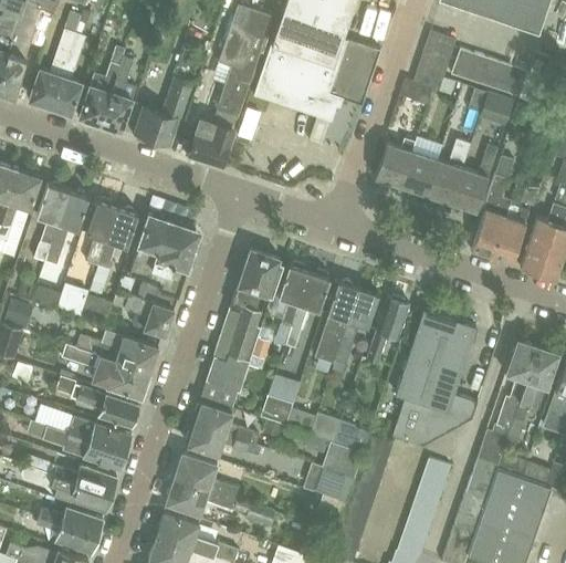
[(55,0),(24,0),(21,11),(0,73),(0,93),(12,97),(17,86),(41,7),(52,11),(55,0)]
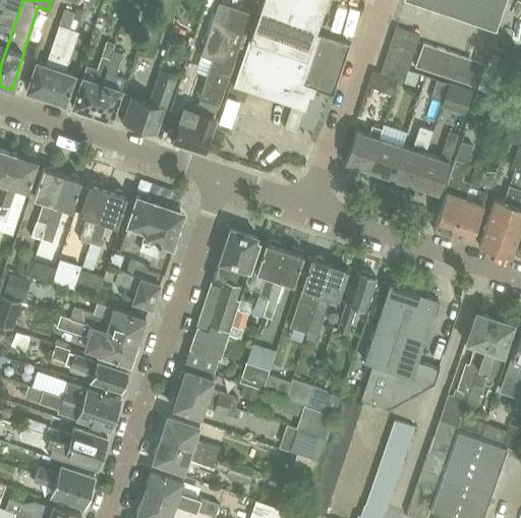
[(0,14),(0,67),(19,10),(22,0),(0,0),(0,1),(0,8),(5,11),(0,14)]
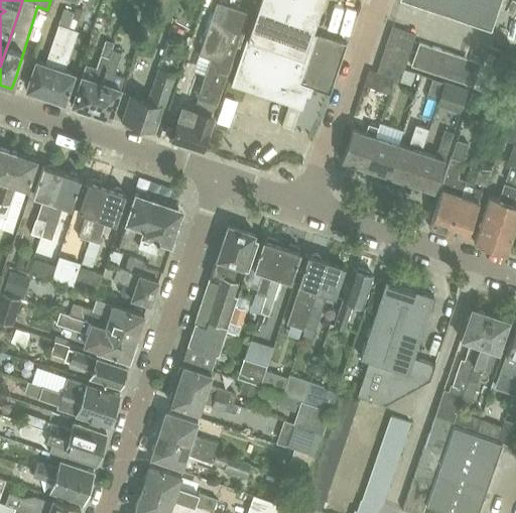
[(311,33),(323,0),(259,0),(231,86),(301,110),(308,89),(330,96),(346,45),(311,33)]
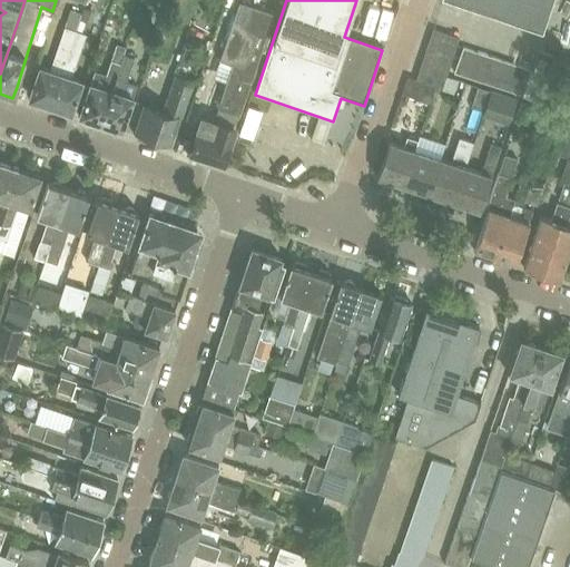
[(441,0),(441,1),(542,36),(553,0),(441,0)]
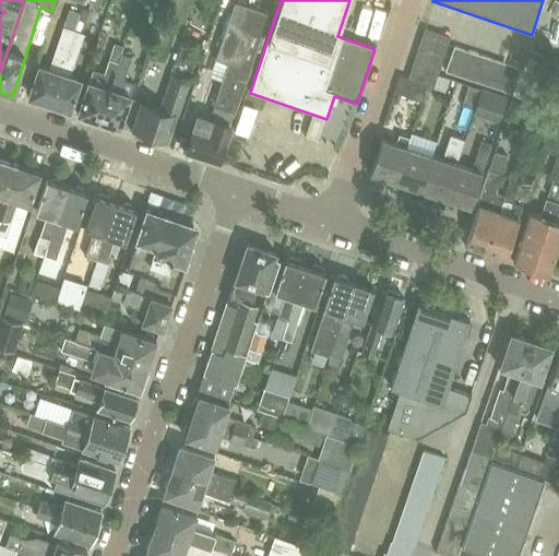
[(197,157),(198,156),(198,154),(218,161),(235,115),(269,16),(235,4),(215,60),(228,64),(214,107),(223,110),(218,123),(198,116),(192,132),(188,144),(187,144),(183,153),(197,157)]
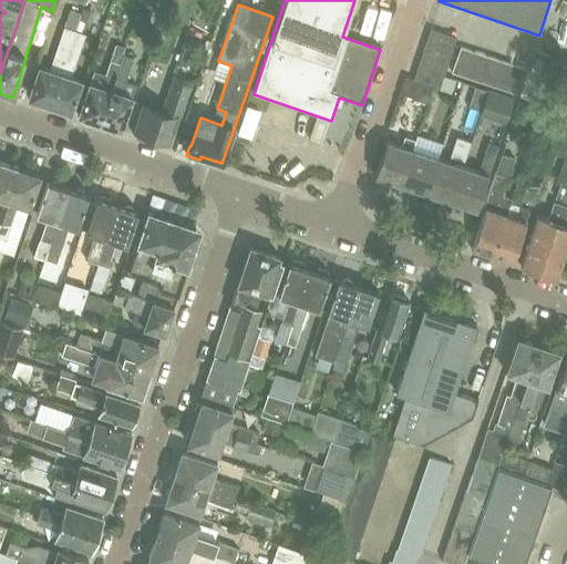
[(40,104),(48,106),(73,33),(63,30),(49,72),(38,69),(33,85),(28,100),(30,101),(31,103),(38,105),(40,104)]
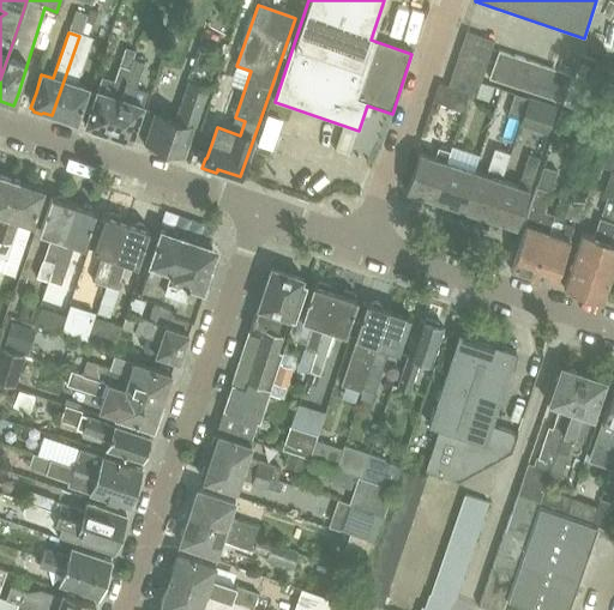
[(489,56),(494,43),(465,34),(462,47),(489,56)]
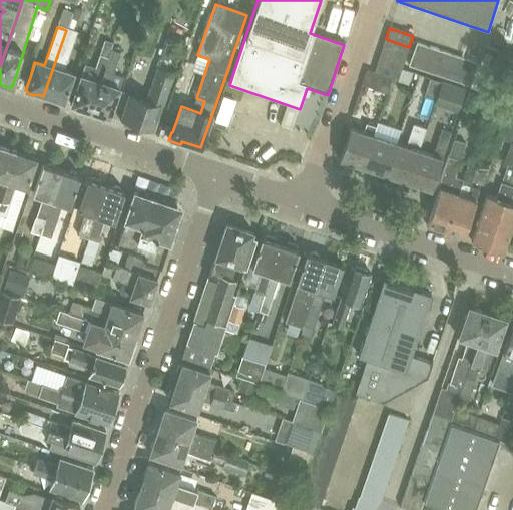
[(53,102),(59,104),(61,102),(63,103),(74,74),(63,71),(70,51),(76,33),(66,30),(43,96),(52,99),(53,102)]
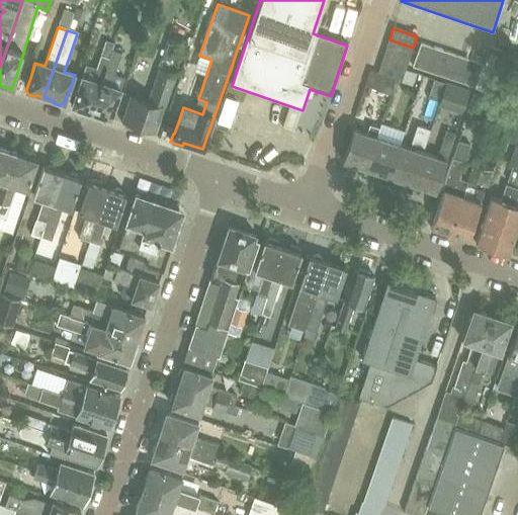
[(409,60),(413,48),(390,39),(385,51),(409,60)]
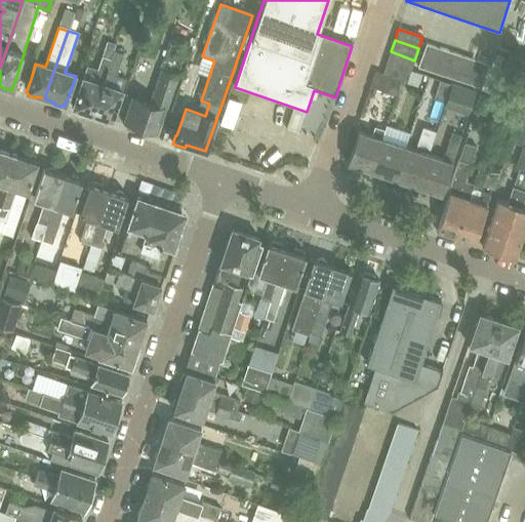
[(426,46),(418,69),(431,73),(438,50),(426,46)]
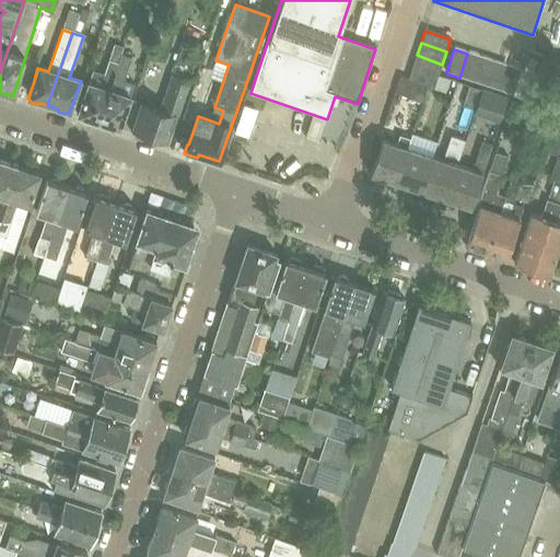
[(179,51),(174,66),(183,69),(188,56),(179,51)]
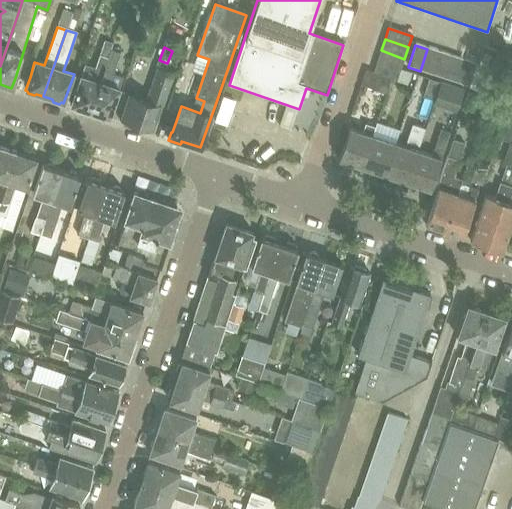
[(469,89),(481,93),(485,80),(494,82),(504,54),(483,48),(469,89)]
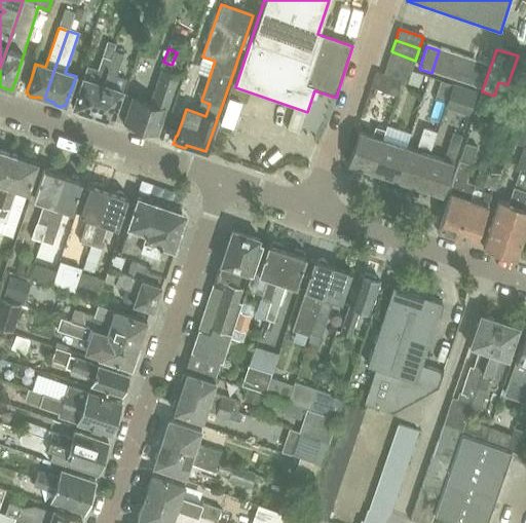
[(439,50),(431,73),(444,78),(452,54),(439,50)]
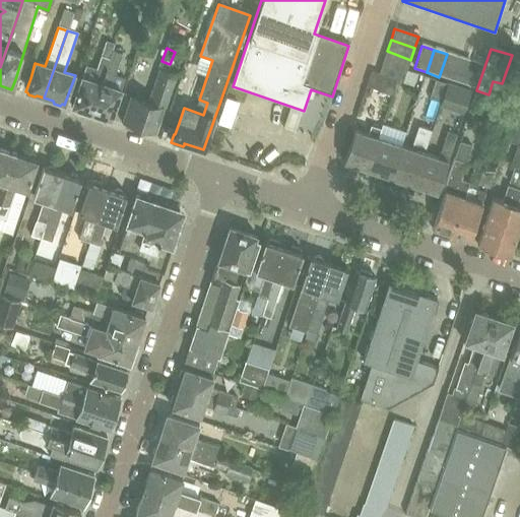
[(125,79),(114,75),(121,54),(112,51),(109,59),(90,114),(100,116),(99,119),(109,122),(109,120),(111,120),(125,79)]
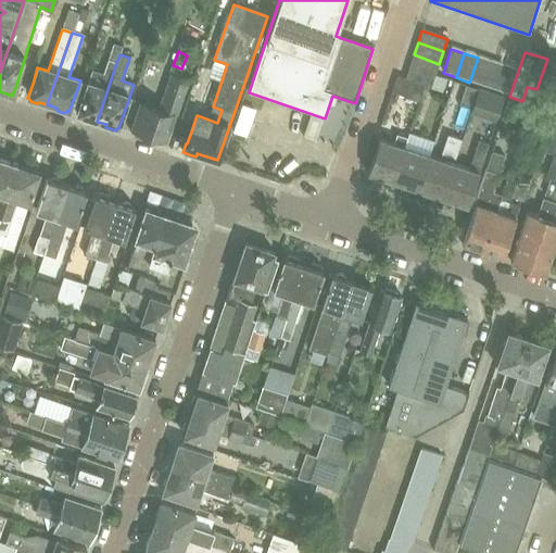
[(414,54),(409,67),(434,77),(439,64),(414,54)]
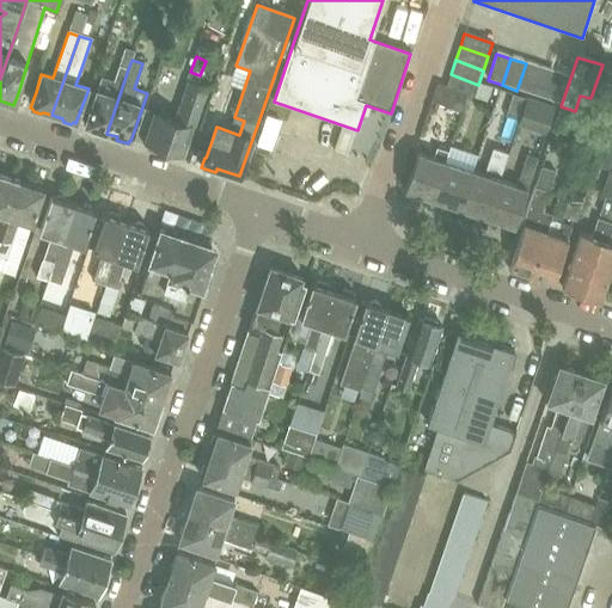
[(531,96),(540,68),(526,63),(516,91),(531,96)]
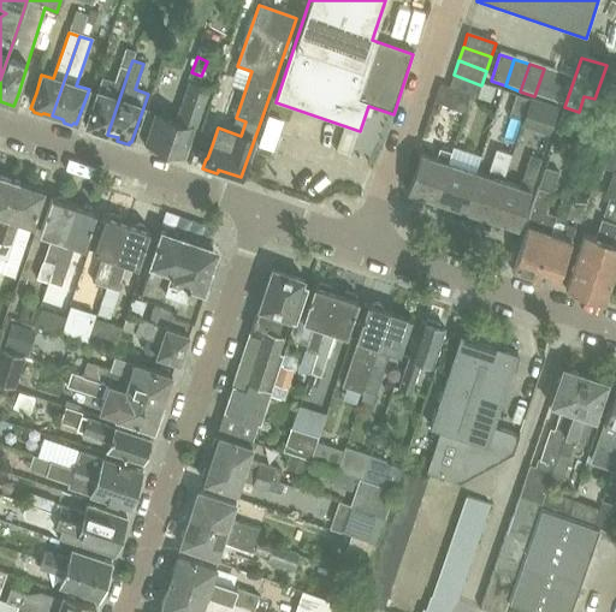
[(99,131),(107,135),(129,70),(119,66),(113,84),(101,79),(86,126),(87,128),(87,130),(98,134),(99,131)]
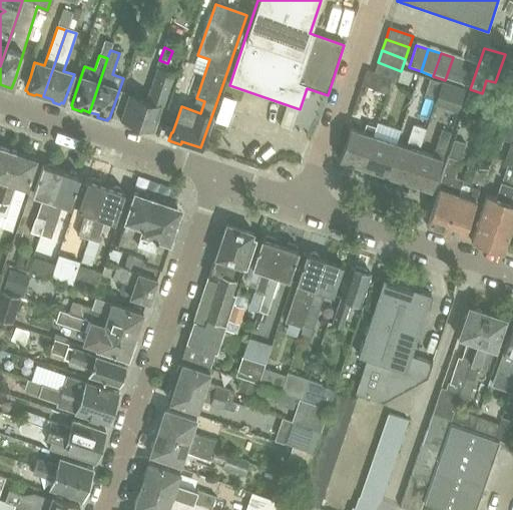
[(457,84),(465,61),(453,57),(445,80),(457,84)]
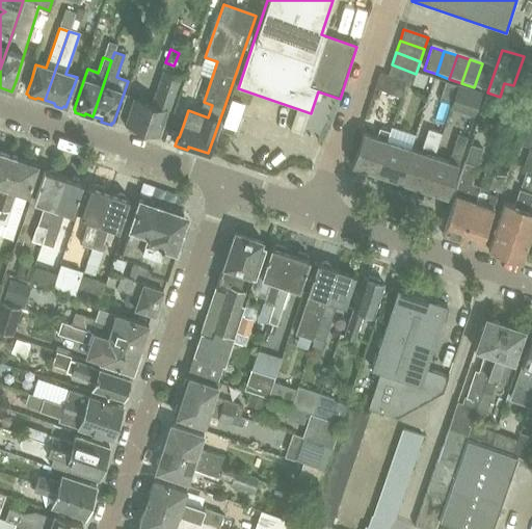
[(482,63),(474,87),(486,91),(495,68),(482,63)]
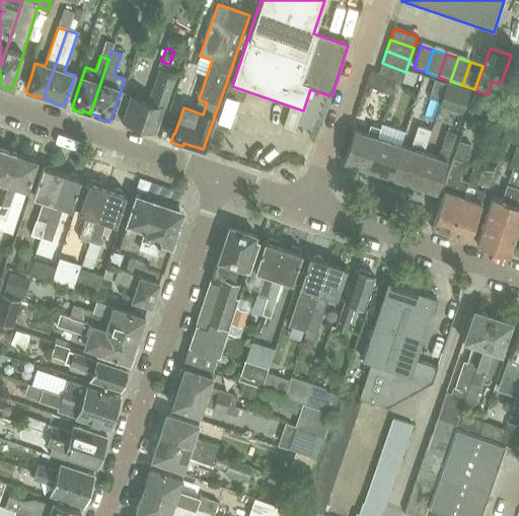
[(391,96),(396,81),(402,83),(405,72),(382,63),(378,75),(371,72),(366,87),(391,96)]
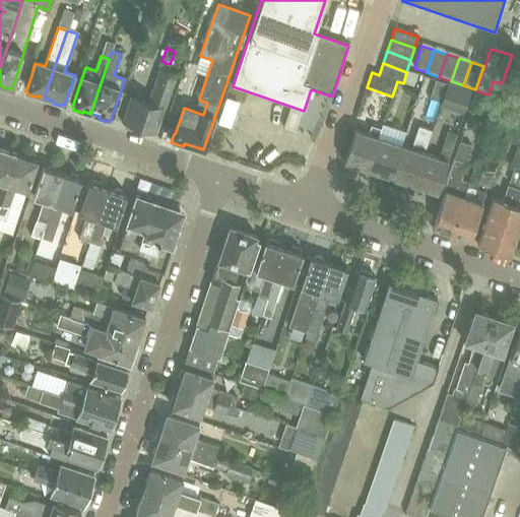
[(132,97),(127,114),(123,123),(127,124),(125,127),(136,131),(137,128),(153,133),(161,108),(165,109),(177,75),(158,69),(147,103),(132,97)]
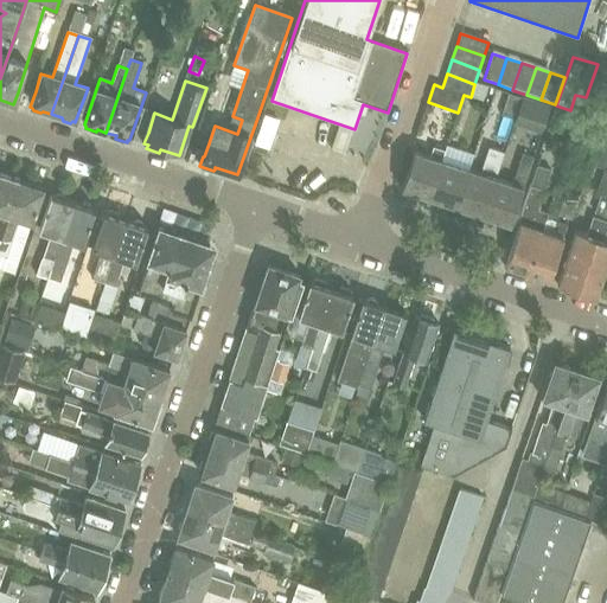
[(517,115),(543,123),(548,110),(522,101),(517,115)]
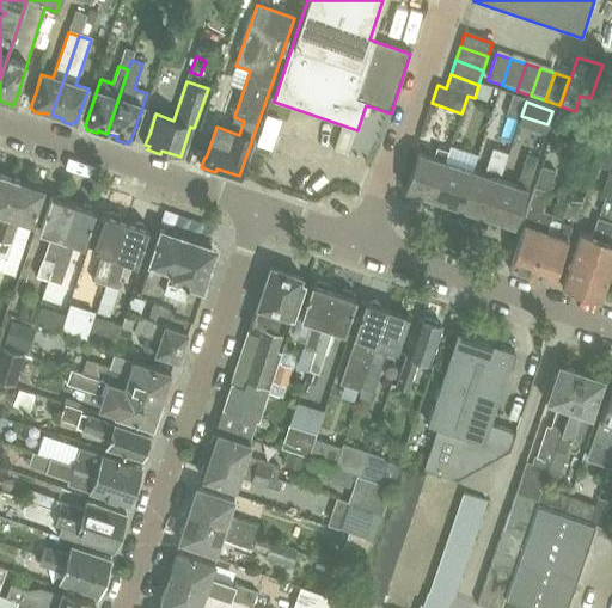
[(595,164),(610,169),(611,169),(611,143),(603,141),(595,164)]
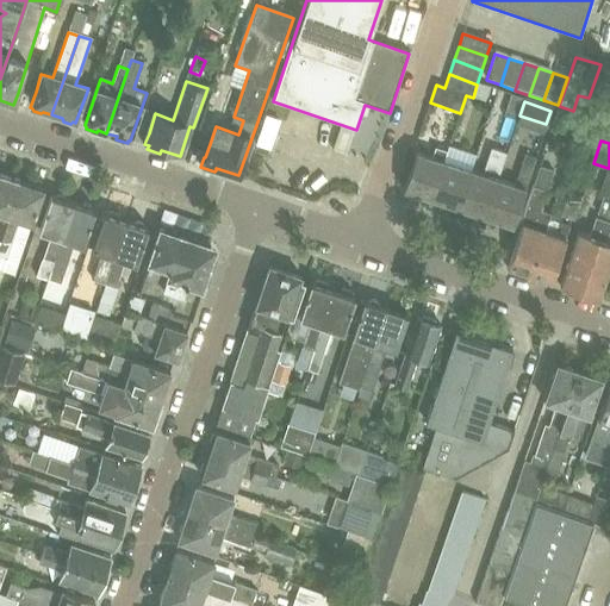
[(431,158),(416,154),(403,191),(429,199),(441,162),(444,152),(434,149),(431,158)]
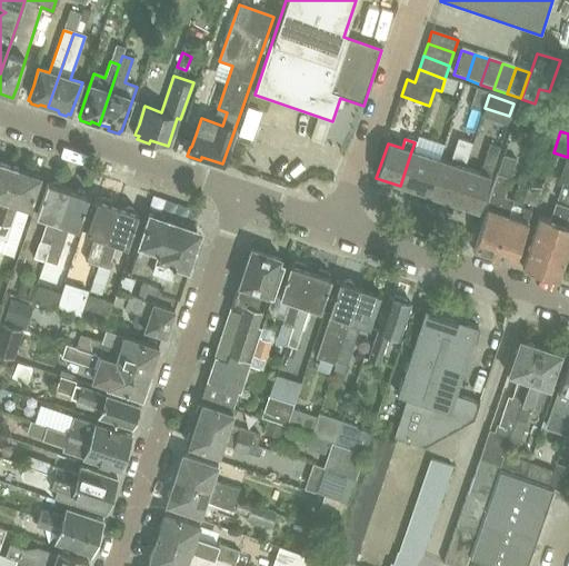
[(426,194),(451,202),(462,169),(470,144),(457,139),(449,165),(437,160),(426,194)]
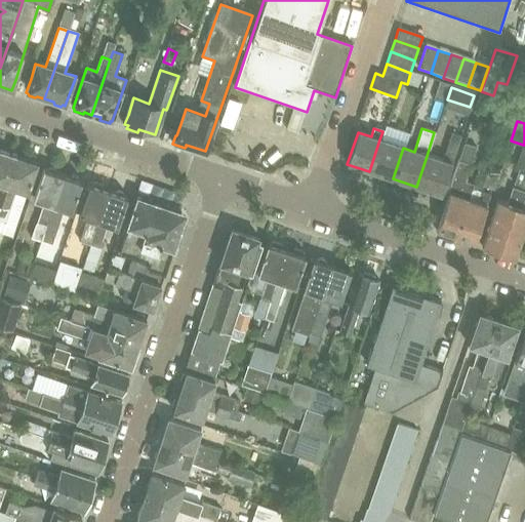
[(442,161),(427,156),(416,187),(442,195),(451,164),(460,137),(451,134),(442,161)]
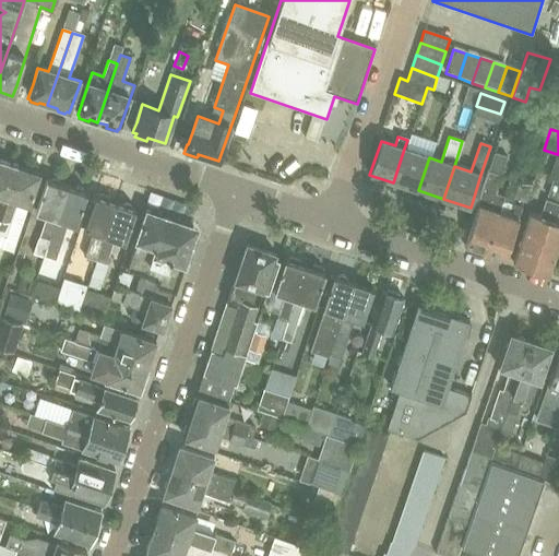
[(393,182),(418,190),(429,157),(404,149),(393,182)]
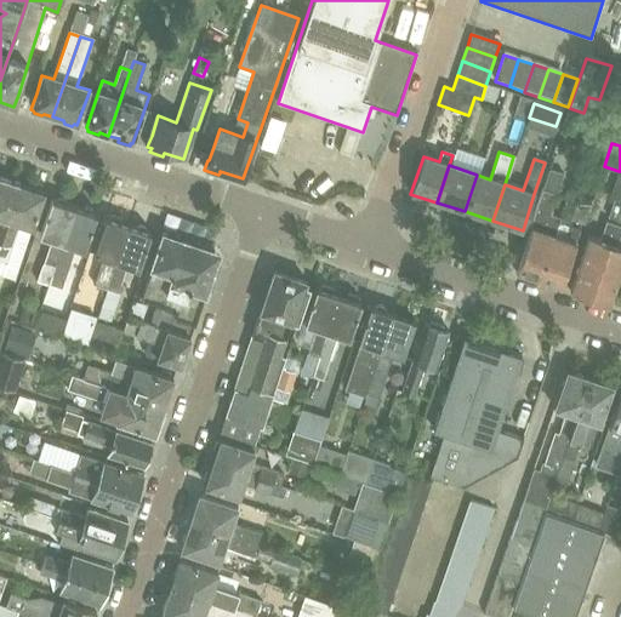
[(534,218),(531,230),(517,274),(517,275),(537,283),(553,235),(558,220),(548,216),(554,195),(557,188),(560,176),(548,171),(534,218)]
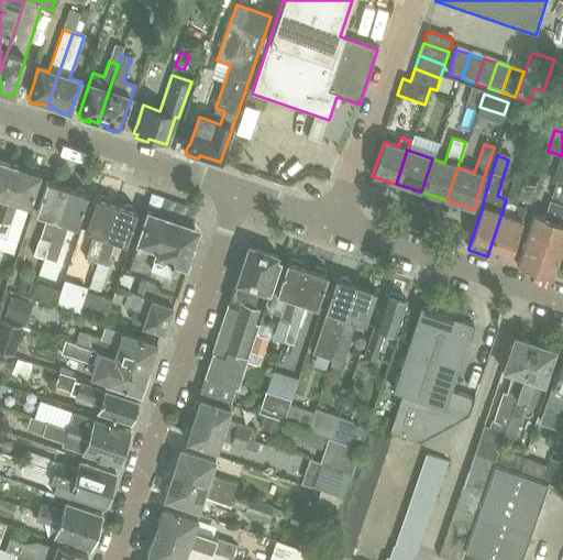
[(562,155),(561,155),(553,180),(556,182),(551,198),(559,201),(562,187),(562,155)]
